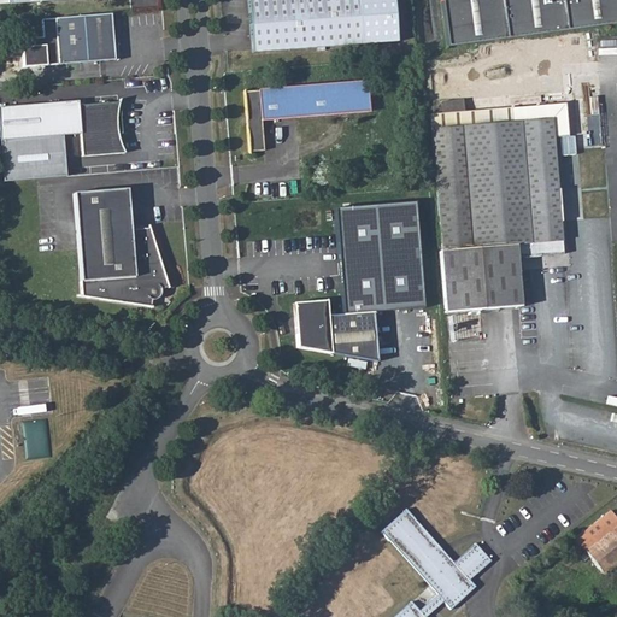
[(250,0),(254,53),(399,40),(393,0),(250,0)]
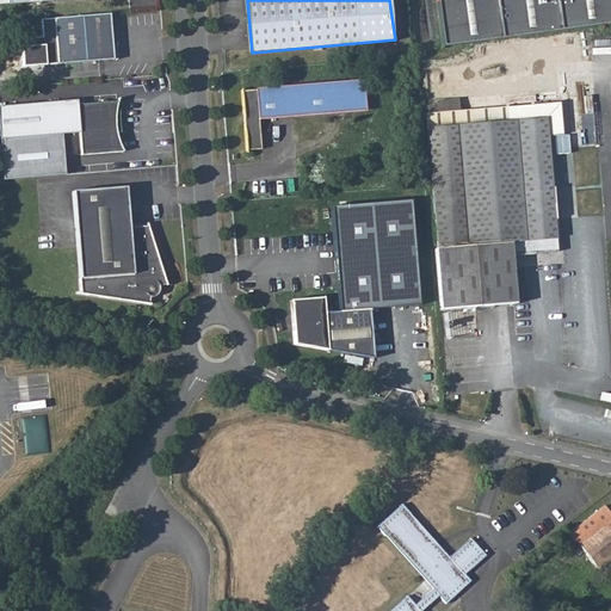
[(610,24),(610,0),(438,0),(445,48),(610,24)]
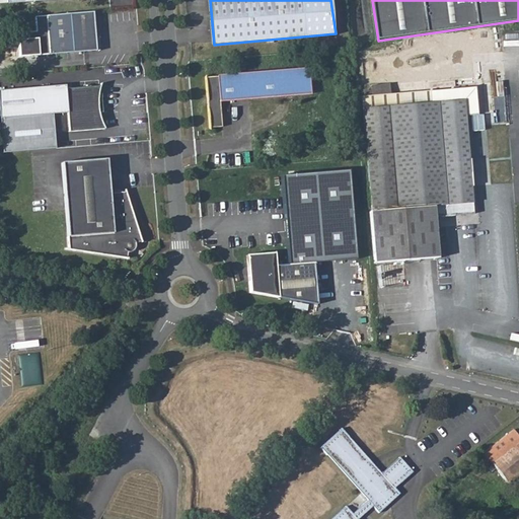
[(94,38),(92,10),(34,15),(35,30),(26,30),(27,38),(17,39),(18,56),(95,50),(94,38)]
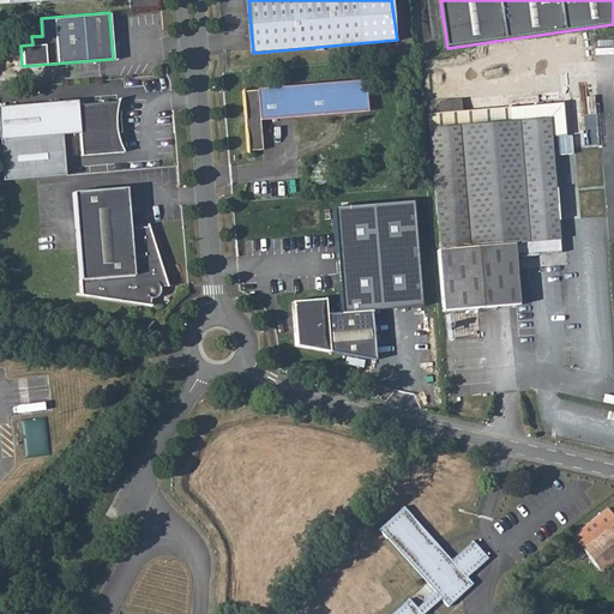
[(245,90),(248,150),(263,149),(260,120),(367,110),(365,80),(245,90)]
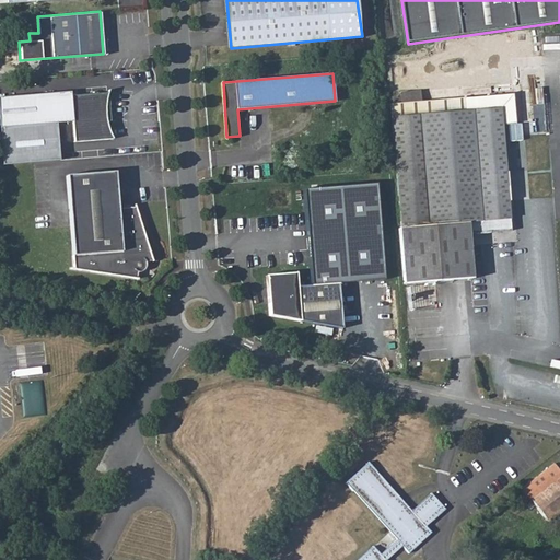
[(69,91),(0,95),(0,125),(56,121),(71,119),(69,94),(69,91)]
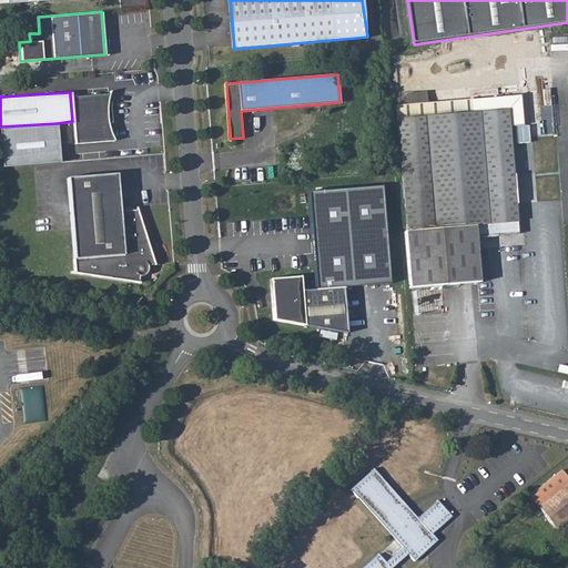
[(109,92),(70,95),(72,121),(74,142),(113,139),(111,135),(110,131),(109,128),(108,123),(107,119),(107,114),(110,114),(109,92)]
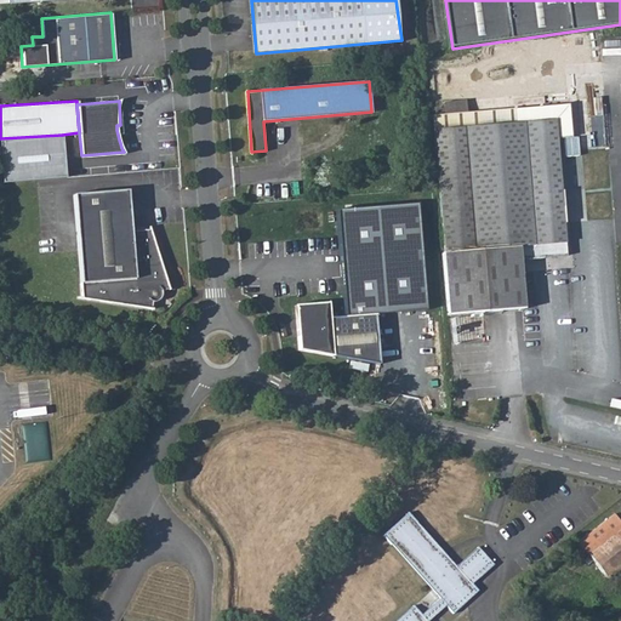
[(568,104),(434,117),(444,254),(442,254),(448,315),(524,309),(520,261),(567,256),(563,217),(557,217),(554,198),(562,198),(557,138),(571,137),(568,104)]
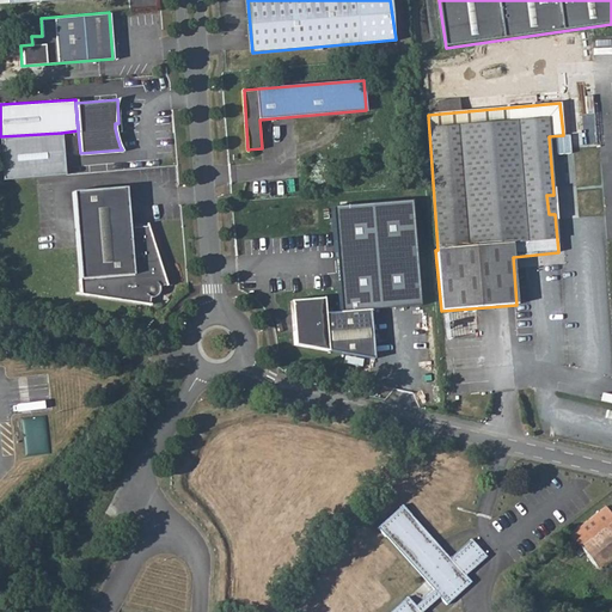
[(65,175),(61,133),(0,136),(0,153),(2,182),(65,175)]
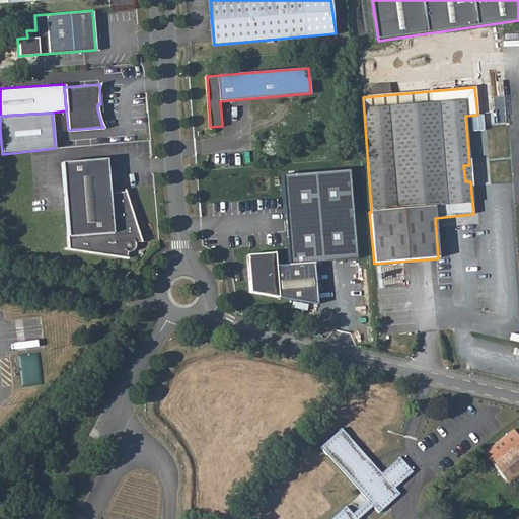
[(103,157),(59,160),(65,247),(123,256),(124,250),(124,249),(125,249),(126,250),(127,250),(128,251),(129,250),(131,250),(132,249),(133,249),(133,248),(134,247),(134,246),(134,244),(133,243),(133,242),(132,241),(138,240),(123,190),(106,192),(103,157)]
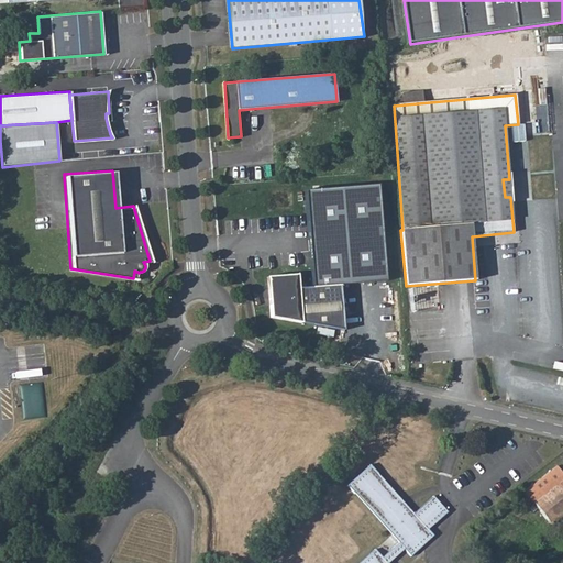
[(305,191),(312,288),(341,286),(385,280),(377,186),(305,191)]
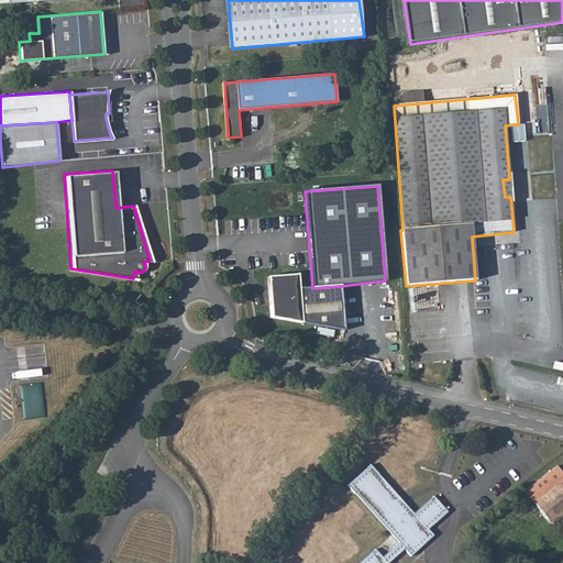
[(298,276),(269,278),(272,320),(344,332),(341,286),(312,288),(299,288),(298,276)]
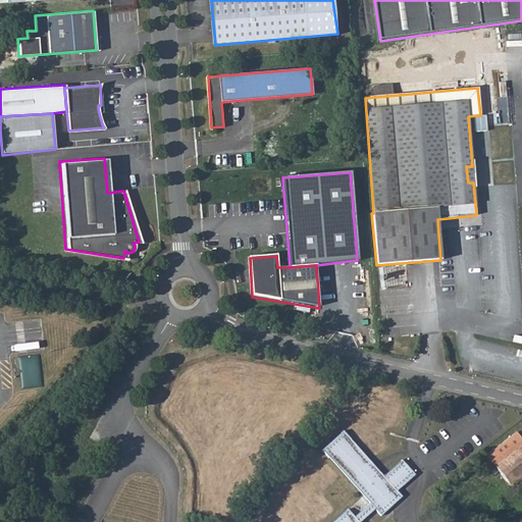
[(359,521),(375,508),(380,514),(402,496),(396,489),(413,474),(401,460),(383,476),(343,431),(323,450),(370,503),(355,516),(348,509),(332,521),(359,521)]
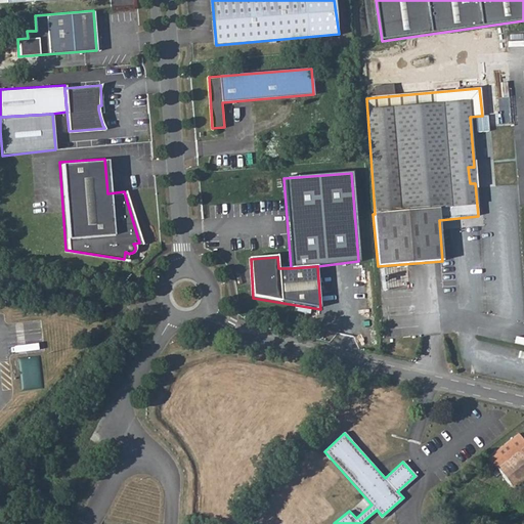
[(523,441),(518,434),(489,456),(513,487),(523,477),(523,441)]
